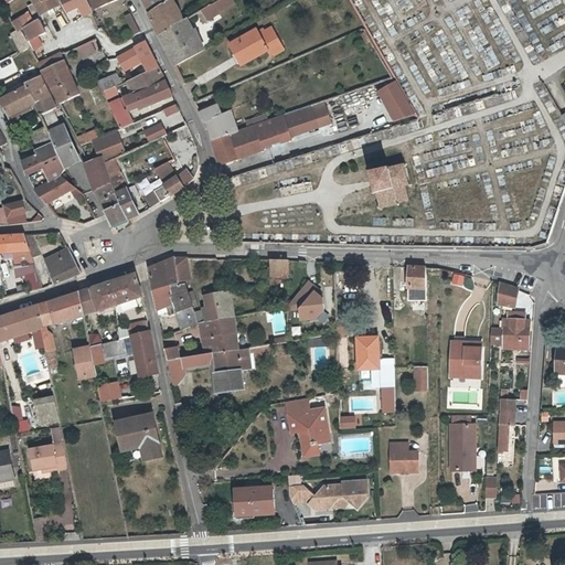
[(55,0),(31,0),(41,18),(60,8),(55,0)]
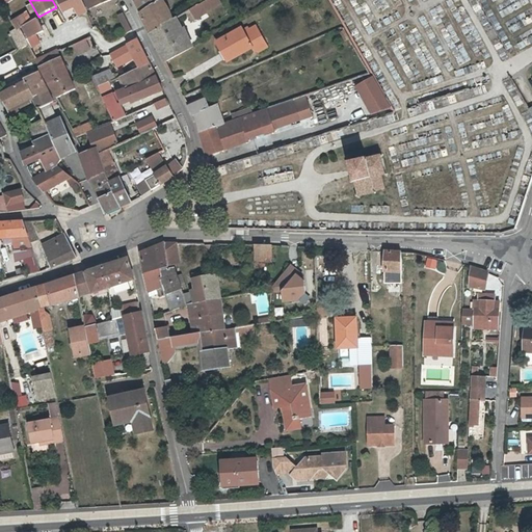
[(75,8),(82,5),(80,0),(56,0),(63,14),(75,8)]
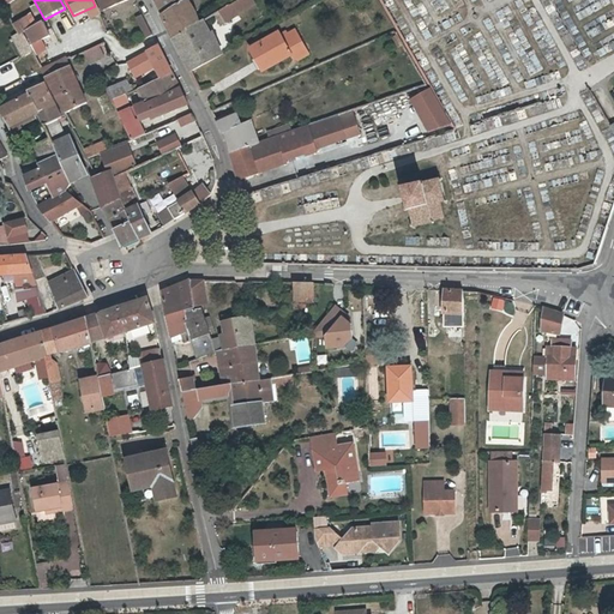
[(155,0),(169,28),(193,13),(196,12),(187,0),(155,0)]
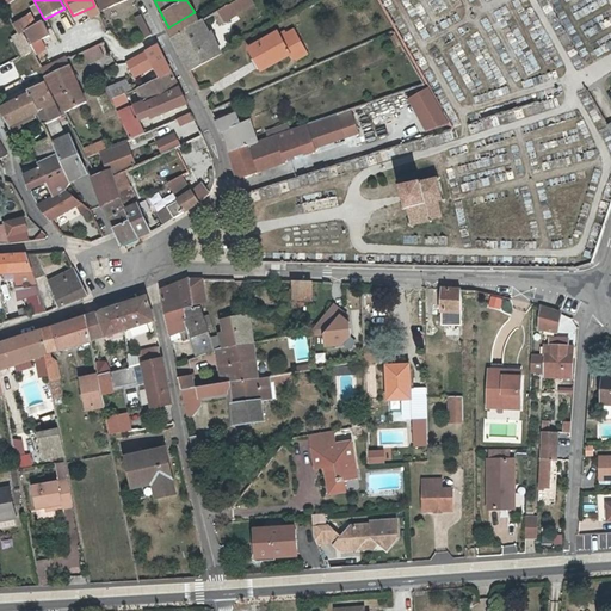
[(234,0),(228,5),(221,8),(228,20),(255,4),(253,0),(234,0)]
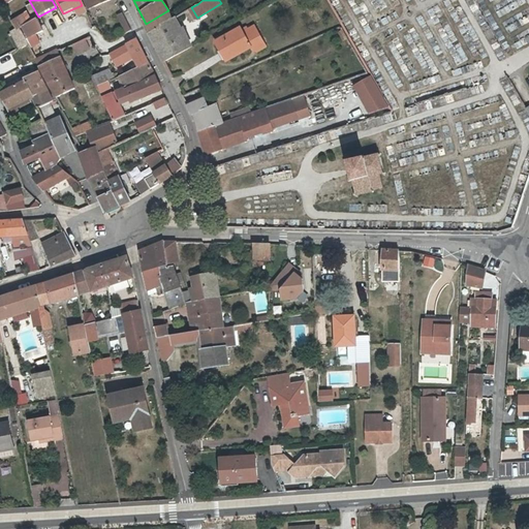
[(85,11),(82,5),(74,8),(76,16),(85,11)]
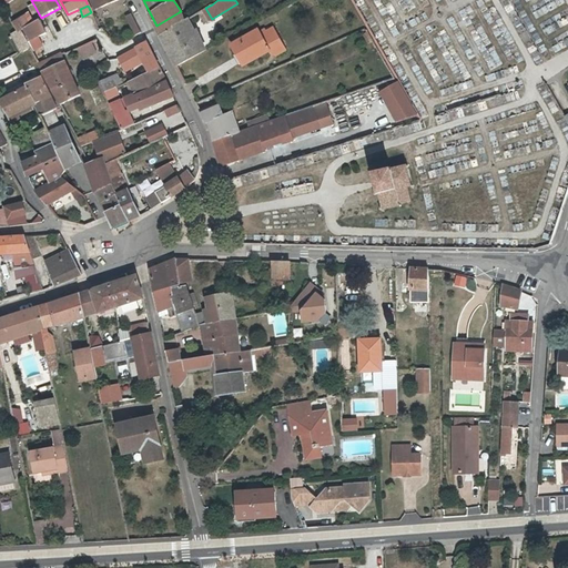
[(131,12),(127,16),(135,34),(141,32),(131,12)]
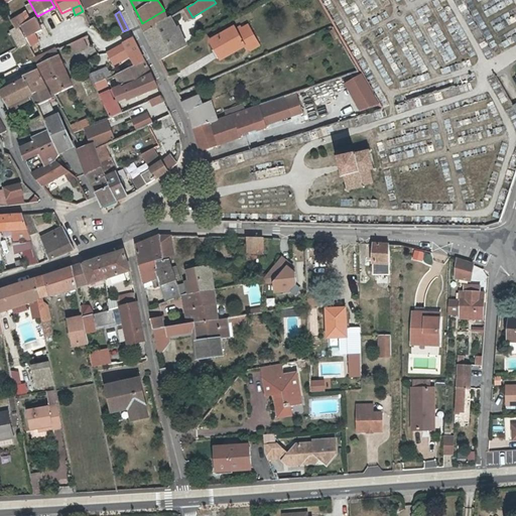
[(166,19),(162,11),(142,23),(146,31),(166,19)]
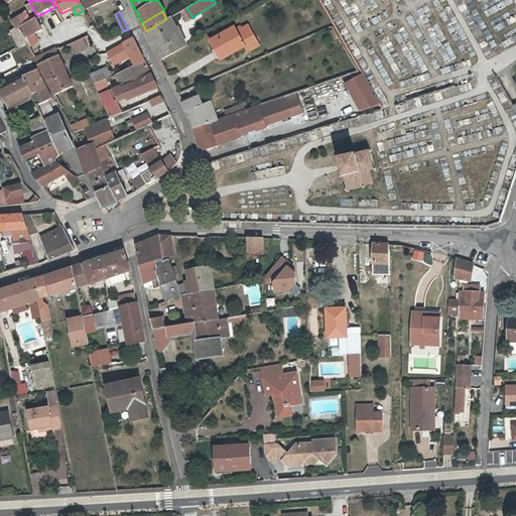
[(16,30),(19,28),(28,23),(25,15),(11,22),(16,30)]
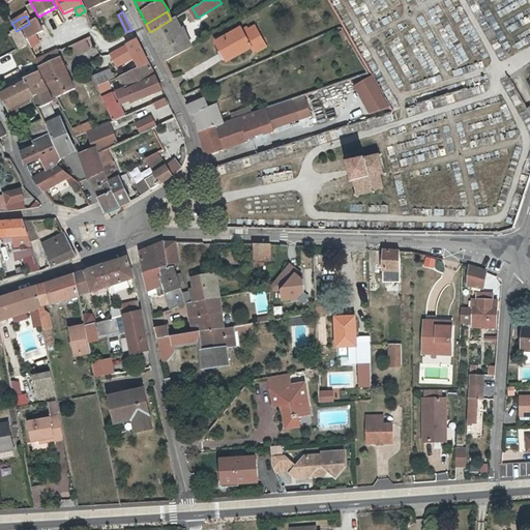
[(171,20),(150,32),(166,62),(193,47),(188,38),(184,39),(180,30),(174,18),(171,20)]
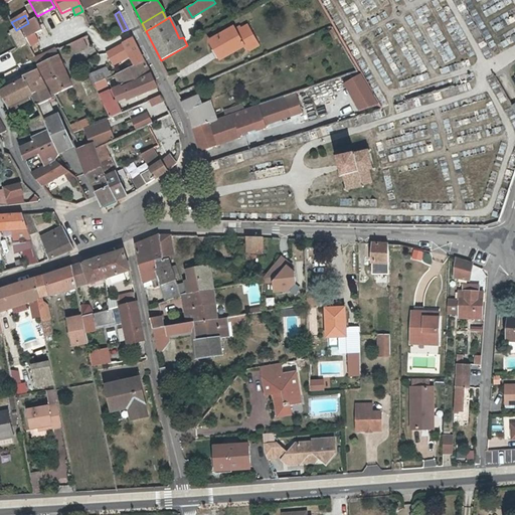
[(22,31),(26,39),(41,31),(41,30),(36,19),(28,23),(19,28),(21,32),(22,31)]
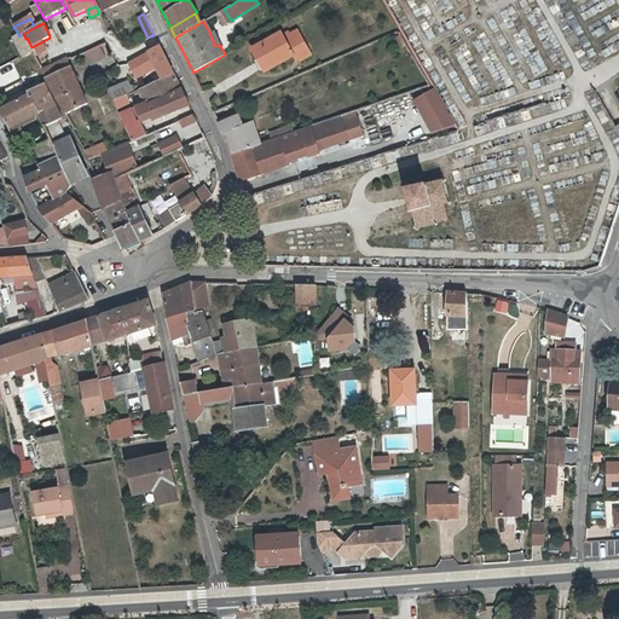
[(290,32),(283,35),(294,55),(293,56),(294,58),(301,59),(312,55),(300,30),(291,34),(290,32)]
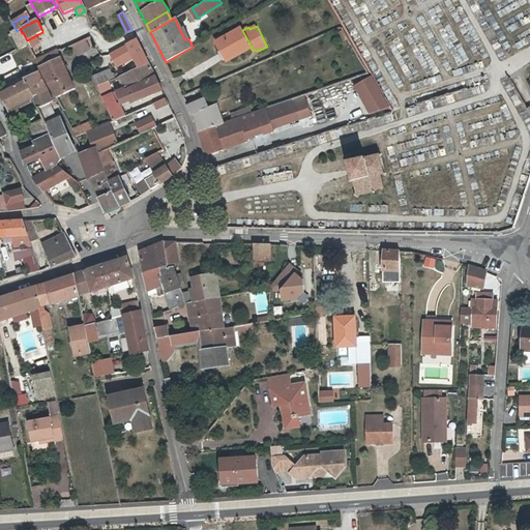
[(184,28),(180,30),(184,39),(188,38),(184,28)]
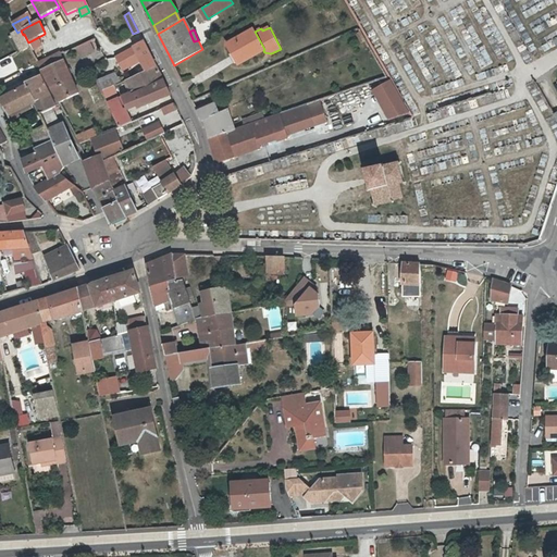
[(255,29),(229,42),(238,63),(263,50),(264,49),(255,32),(255,29)]
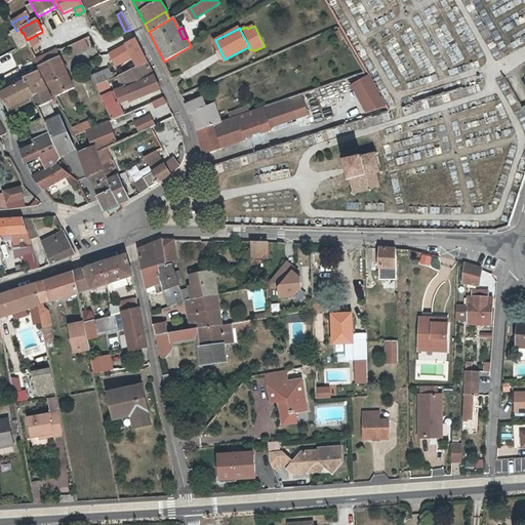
[(27,40),(26,40),(29,47),(45,38),(42,32),(27,40)]
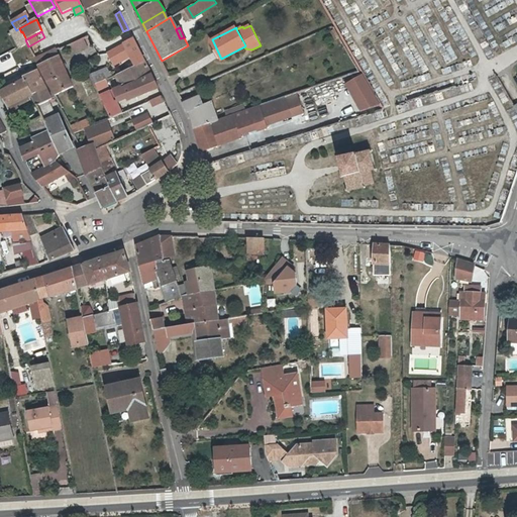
[(110,62),(120,57),(137,47),(133,38),(105,54),(110,62)]
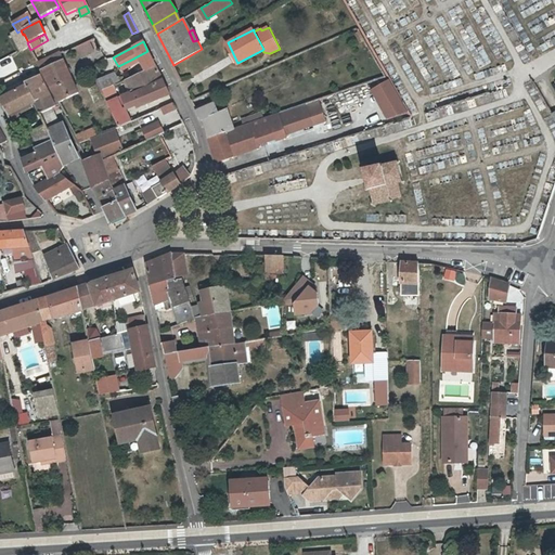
[(88,42),(76,48),(80,57),(92,52),(88,42)]
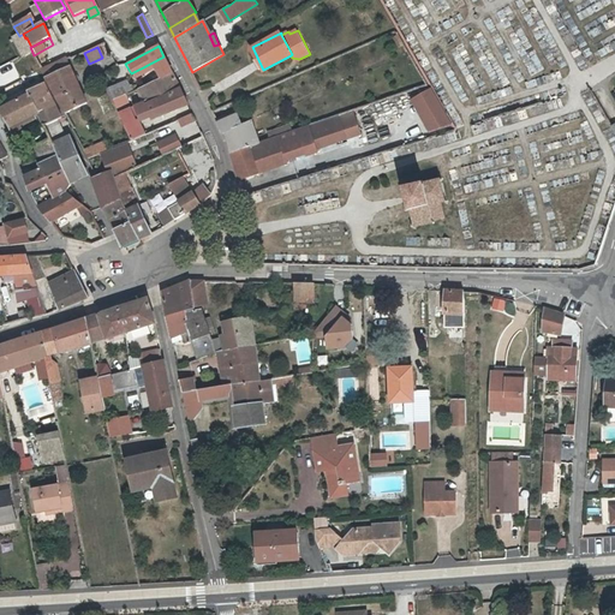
[(163,57),(143,67),(145,73),(166,63),(163,57)]
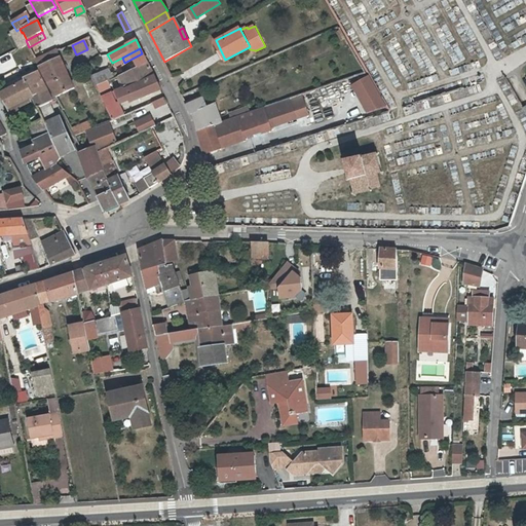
[(57,98),(75,87),(55,51),(36,61),(57,98)]
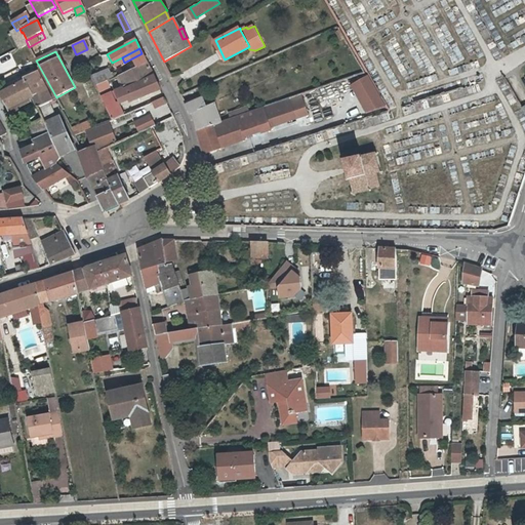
[(119,75),(125,87),(153,76),(147,63),(119,75)]
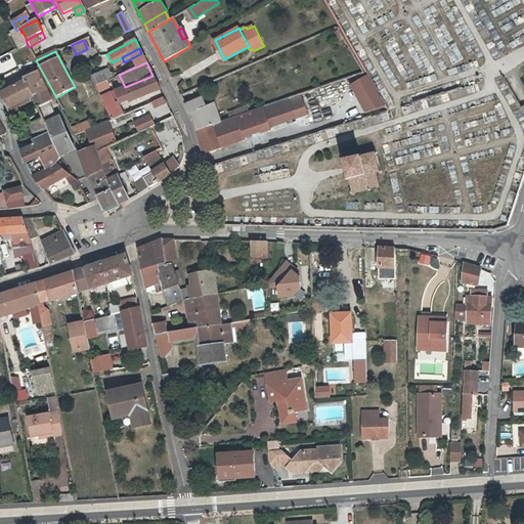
[(91,76),(94,82),(95,85),(112,77),(107,69),(91,76)]
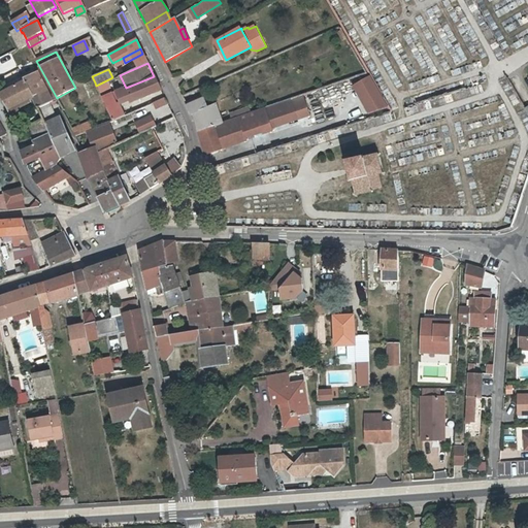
[(34,97),(39,108),(50,104),(54,102),(39,72),(25,79),(26,81),(6,92),(1,94),(8,109),(15,105),(34,97)]
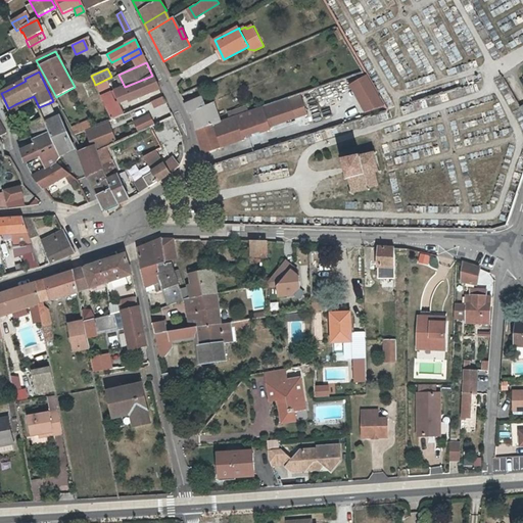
[(159,88),(152,76),(125,87),(111,92),(101,96),(112,119),(135,108),(131,100),(159,88)]
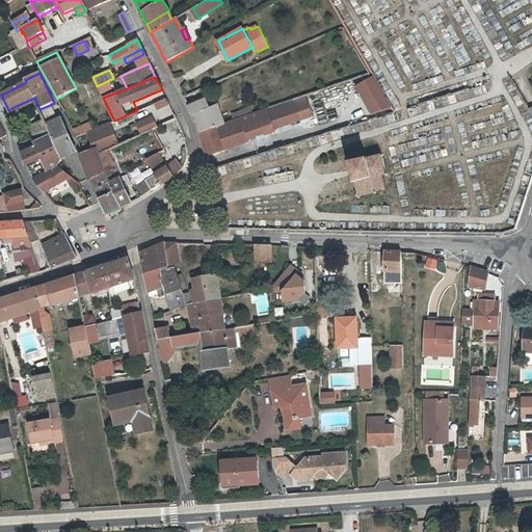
[(374,78),(355,86),(373,116),(392,110),(374,78)]
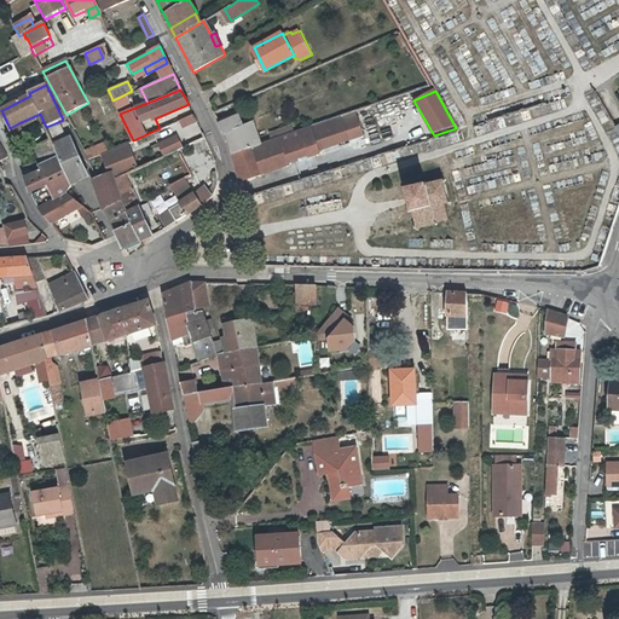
[(115,105),(120,114),(132,109),(126,96),(114,102),(115,105)]
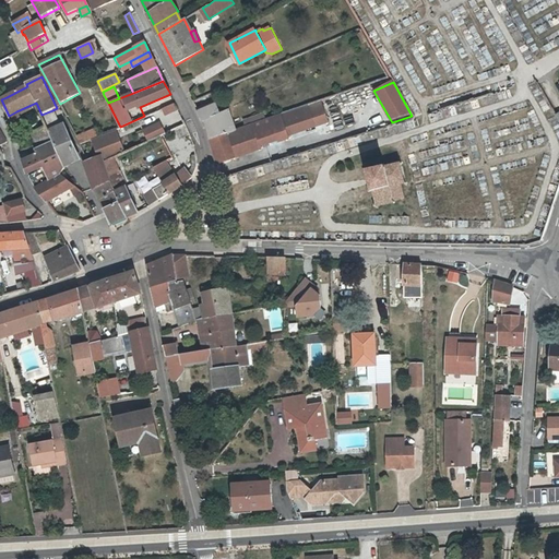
[(321,102),(304,107),(310,127),(329,121),(321,102)]
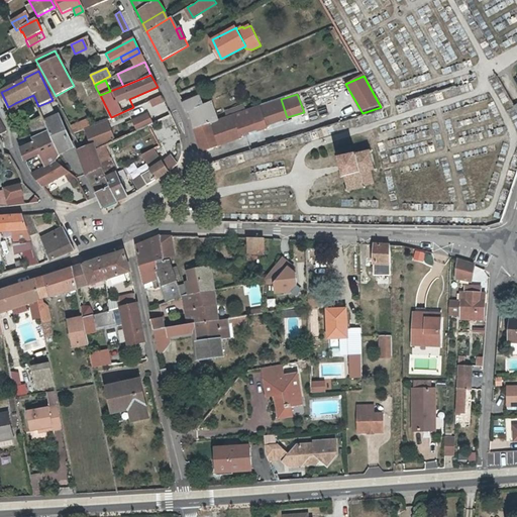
[(146,101),(154,116),(168,109),(160,95),(146,101)]
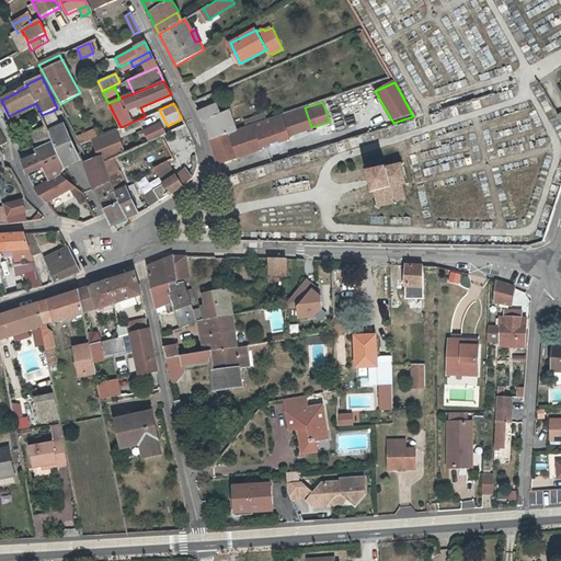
[(206,121),(210,138),(236,130),(229,110),(218,113),(215,104),(198,111),(203,121),(206,121)]
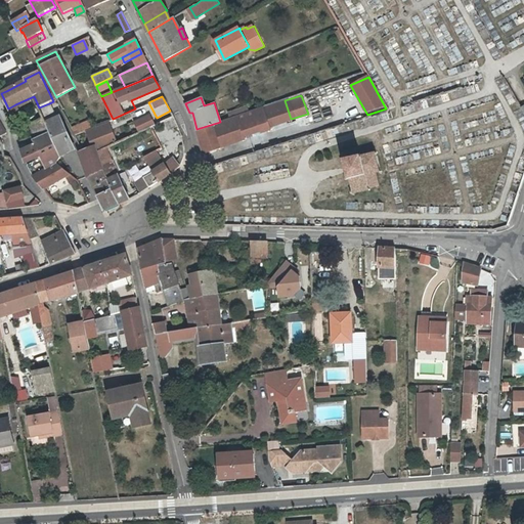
[(285,100),(262,107),(269,126),(291,119),(285,100)]
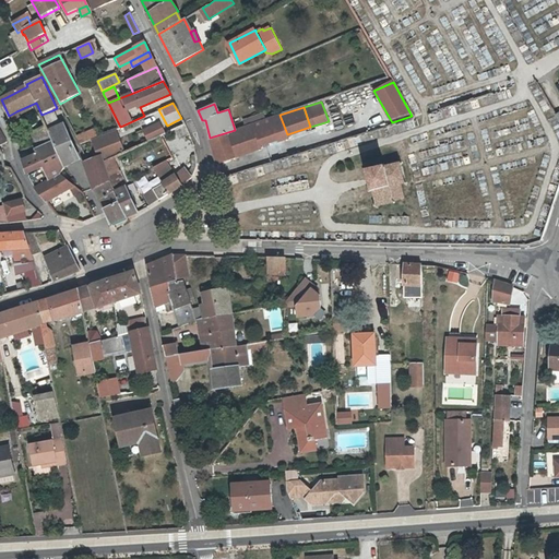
[(52,110),(42,115),(49,131),(60,127),(52,110)]
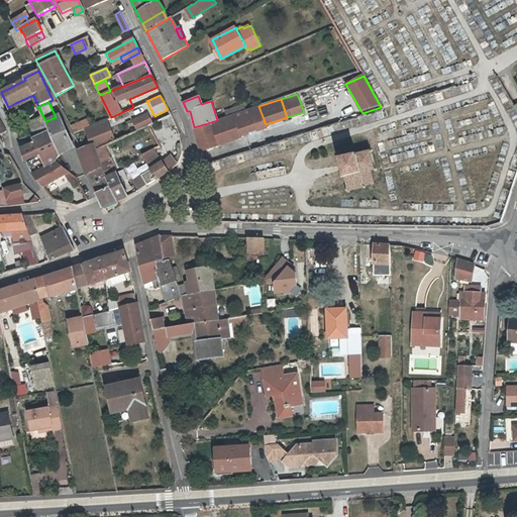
[(15,103),(8,107),(11,114),(19,110),(15,103)]
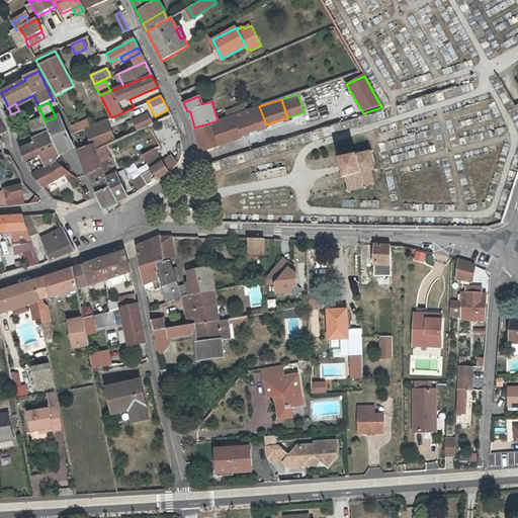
[(227,111),(228,116),(234,114),(246,110),(245,105),(227,111)]
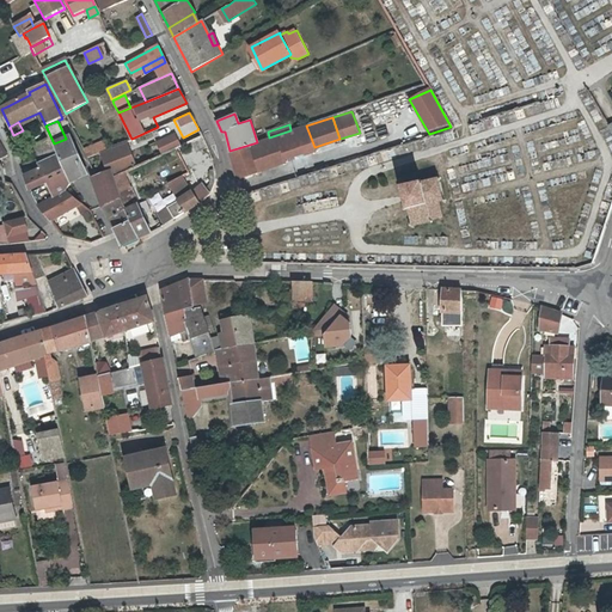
[(43,161),(60,158),(54,144),(46,126),(31,133),(43,161)]
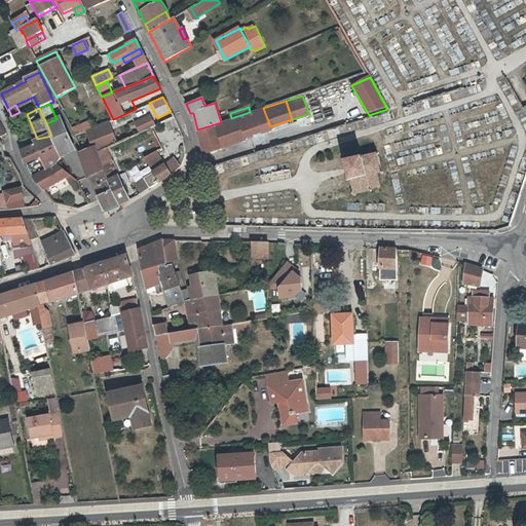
[(250,112),(237,116),(242,132),(260,126),(262,133),(271,129),(270,126),(263,108),(250,112)]
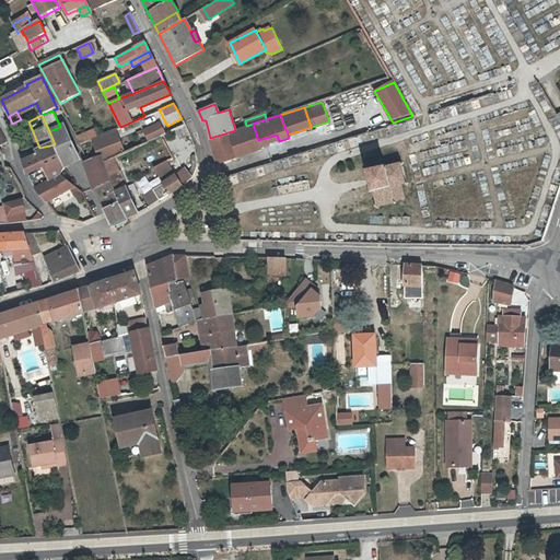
[(146,141),(164,132),(158,120),(140,130),(146,141)]
